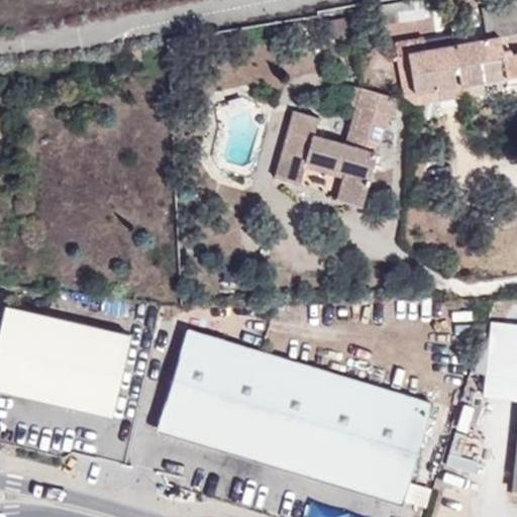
[(423,8),(422,0),(412,0),(378,6),(381,24),(398,22),(397,13),(423,8)]
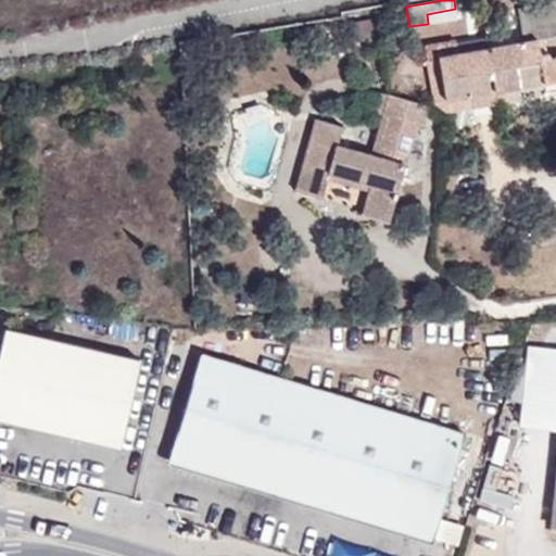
[(469,0),(454,0),(455,9),(455,14),(471,12),(469,0)]
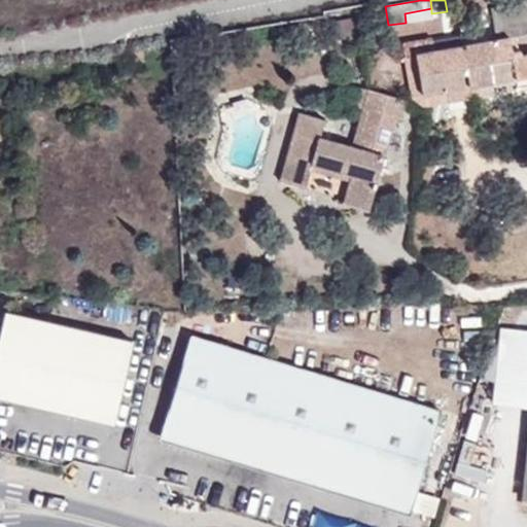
[(466,35),(461,36),(470,85),(516,77),(518,89),(526,86),(526,54),(520,56),(520,49),(512,51),(510,36),(518,35),(526,33),(526,10),(501,15),(500,7),(491,9),(494,30),(496,39),(467,44),(466,35)]
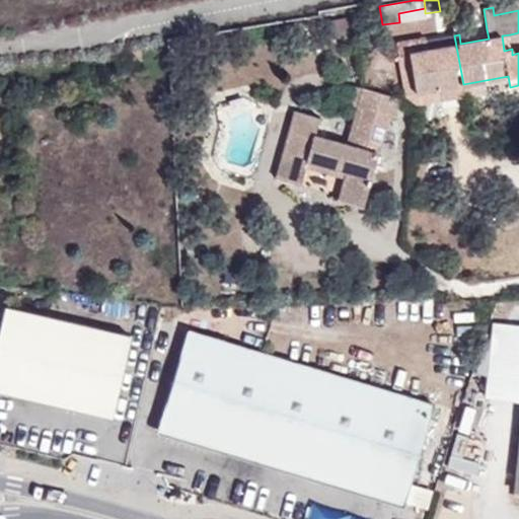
[(487,29),(459,34),(460,44),(489,39),(487,29)]
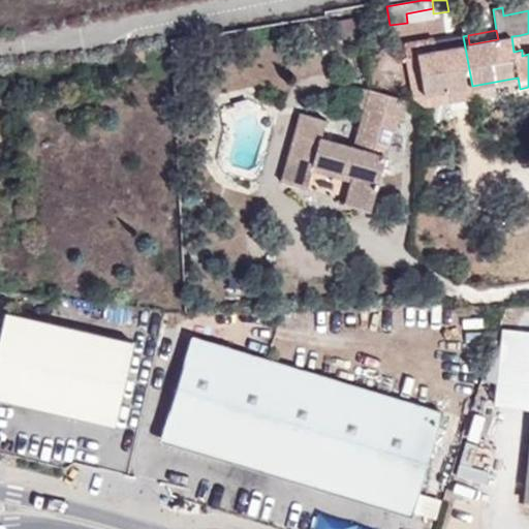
[(522,50),(520,35),(511,36),(514,52),(522,50)]
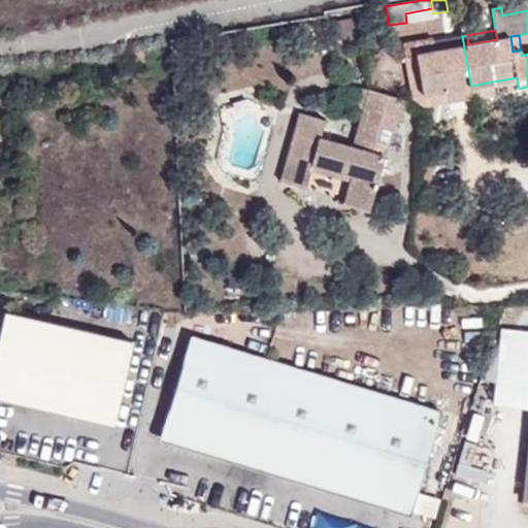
[(448,91),(450,101),(473,97),(471,86),(462,36),(456,37),(456,40),(458,46),(435,51),(434,44),(432,38),(403,43),(405,57),(417,55),(424,95),(448,91)]
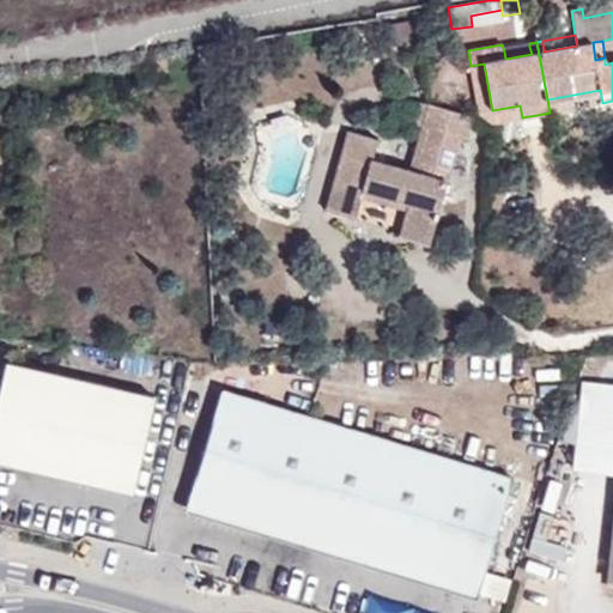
[(529,47),(504,52),(505,59),(532,54),(529,47)]
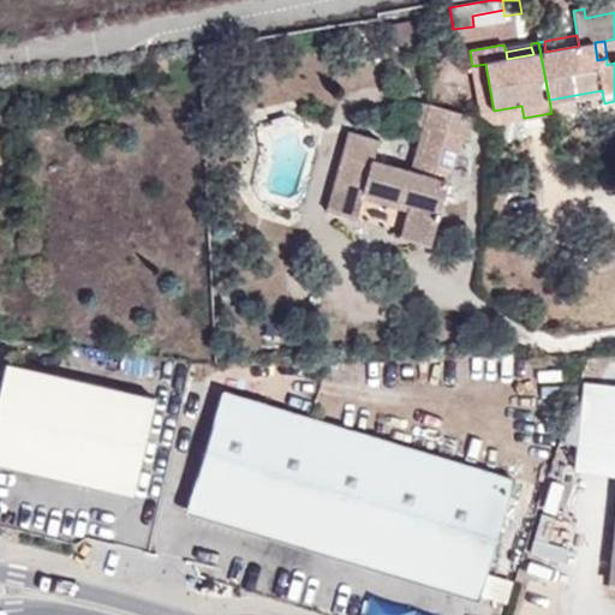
[(481,112),(497,123),(524,118),(521,106),(494,111),(485,64),(472,66),(481,112)]
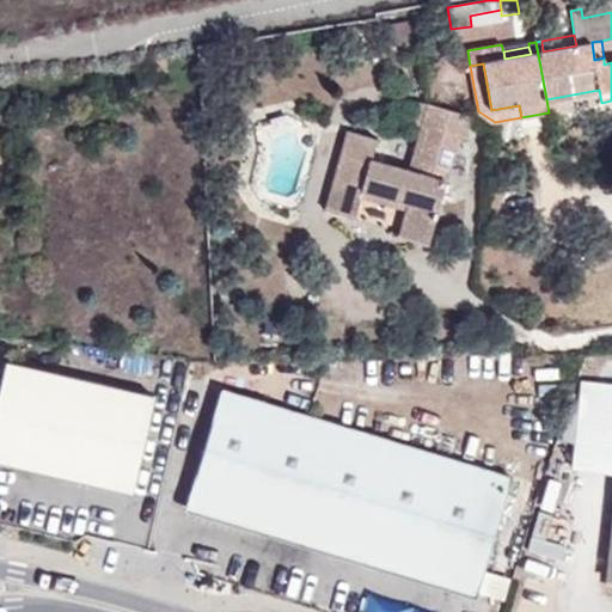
[(546,99),(549,112),(601,103),(599,90),(546,99)]
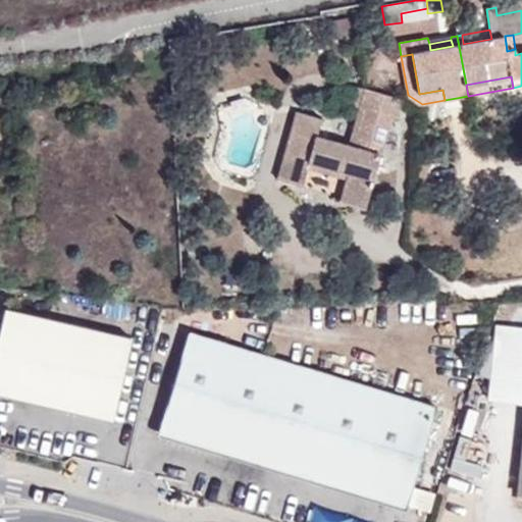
[(403,99),(368,89),(358,87),(353,106),(359,107),(349,145),(358,147),(368,108),(392,115),(398,117),(403,99)]
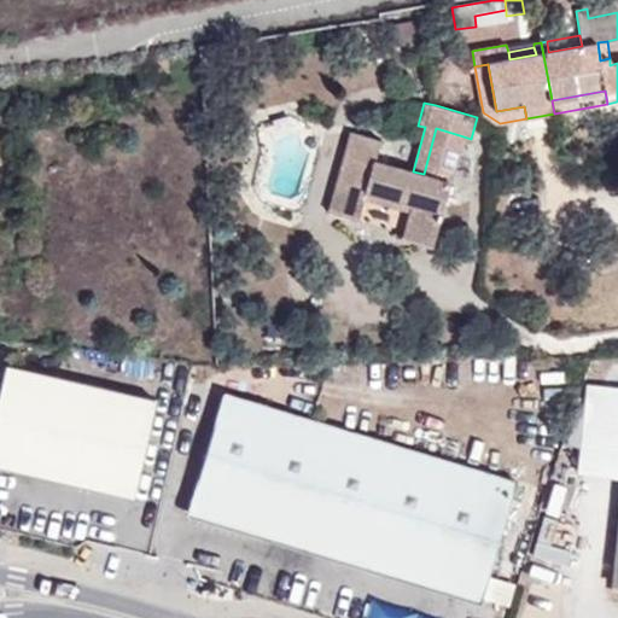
[(424,174),(413,172),(375,161),(382,139),(350,130),(328,210),(357,220),(366,191),(412,203),(402,238),(432,248),(464,136),(436,128),(424,174)]
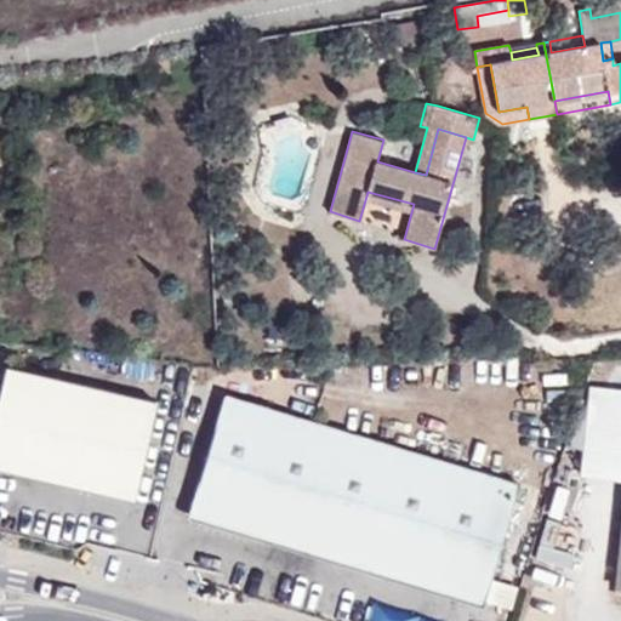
[(0,389),(0,468),(135,501),(157,402),(5,366),(0,389)]
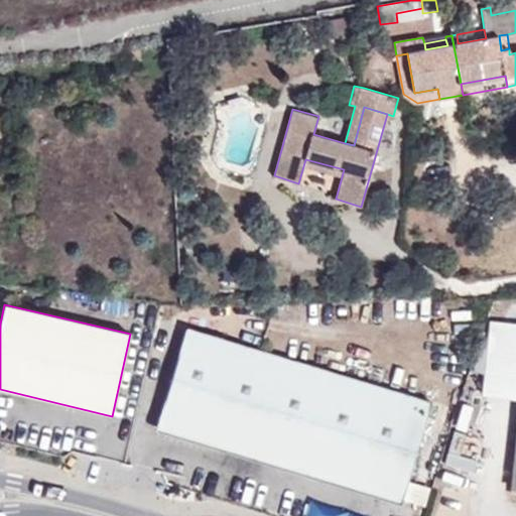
[(515,399),(515,321),(491,319),(483,396),(515,399)]
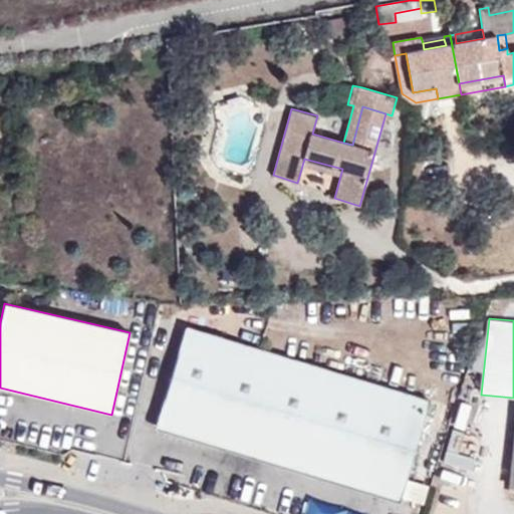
[(430,401),(186,327),(156,428),(399,501),(400,497),(406,479),(430,401)]
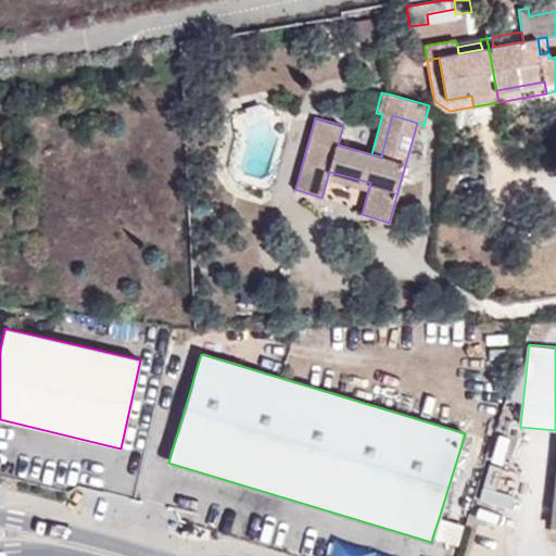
[(459,546),(466,526),(439,518),(432,538),(459,546)]
